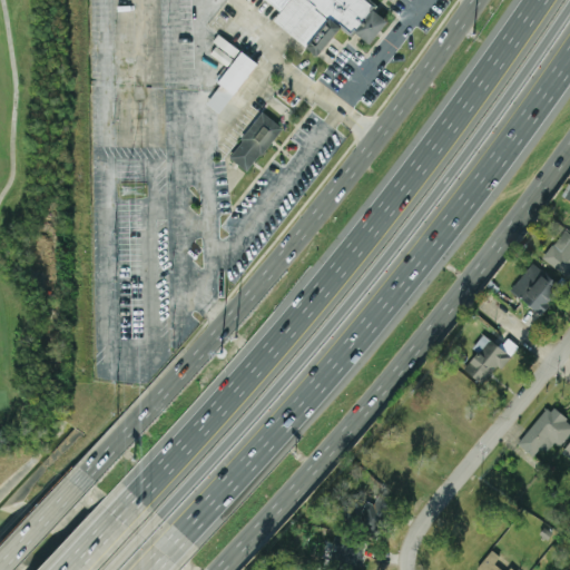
[(272,0),(283,8),(273,21),(317,55),(338,27),(352,37),(355,32),(370,43),(389,20),(363,1),(363,0),(272,0)]
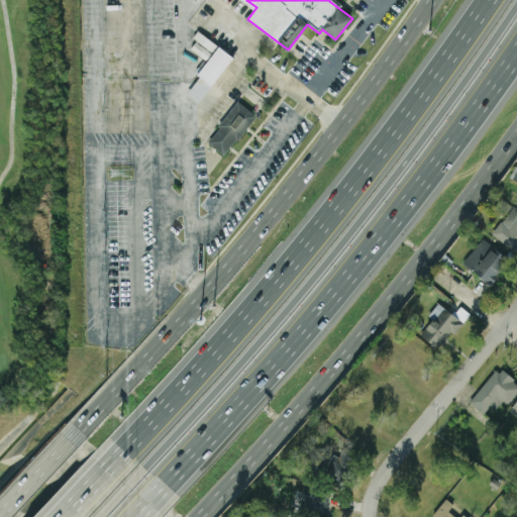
[(198,74),(219,45),(233,57),(212,84),(198,74)]
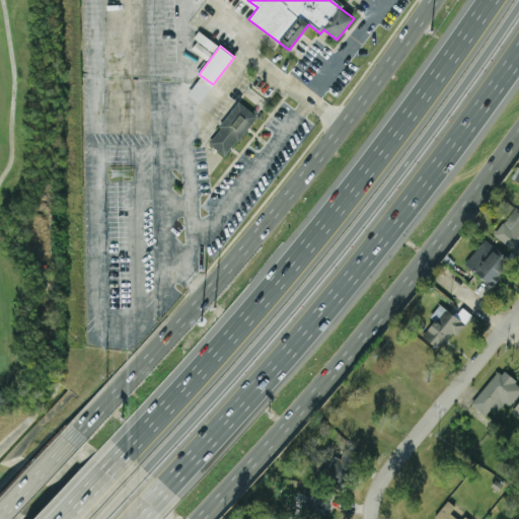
[(208,144),(227,157),(256,115),(237,101),(208,144)]
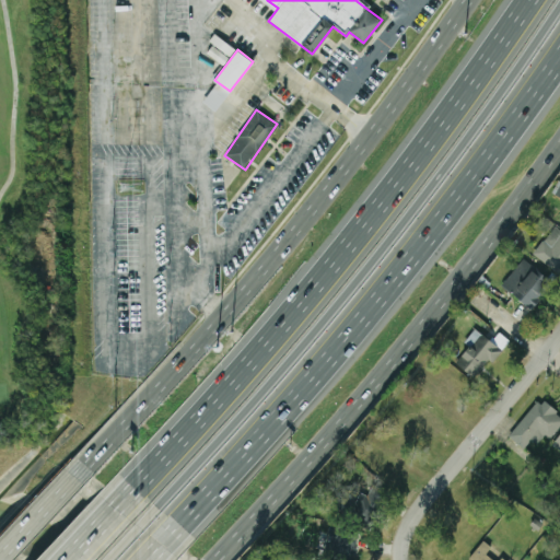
[(559,229),(555,224),(533,254),(559,273),(559,229)]
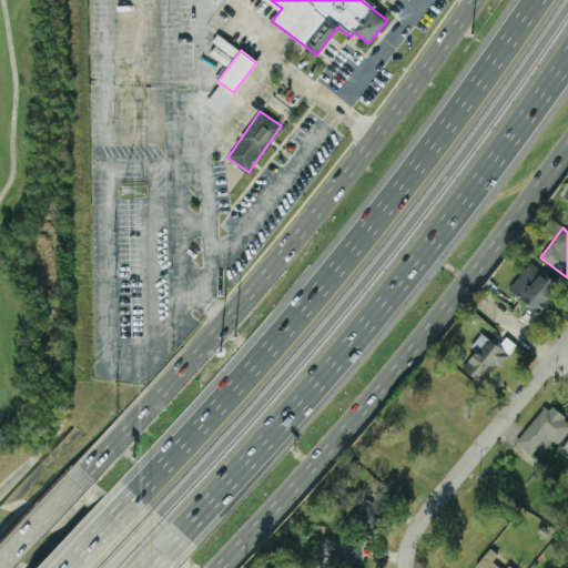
[(539,313),(560,287),(529,263),(508,288),(539,313)]
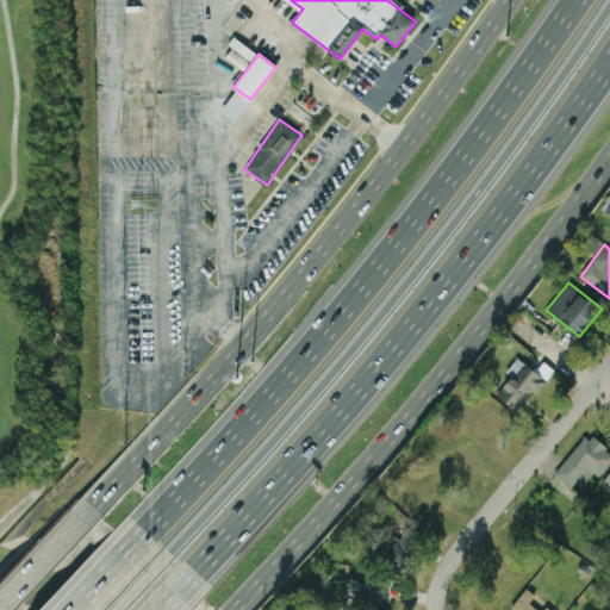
[(517,412),(545,379),(524,362),(497,396),(517,412)]
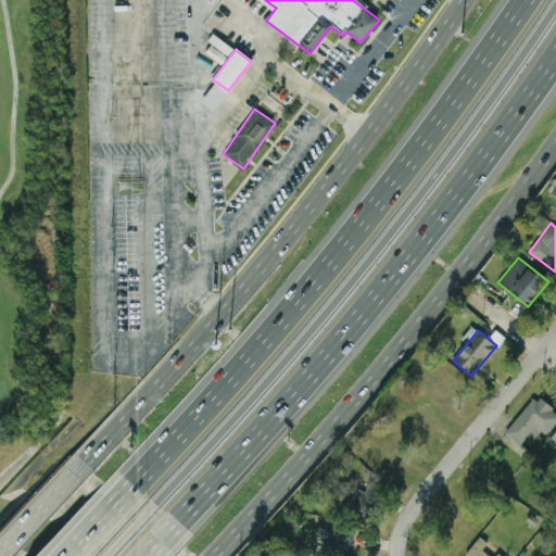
[(555,418),(555,411),(536,395),(505,433),(519,445),(528,436),(536,443),(555,418)]
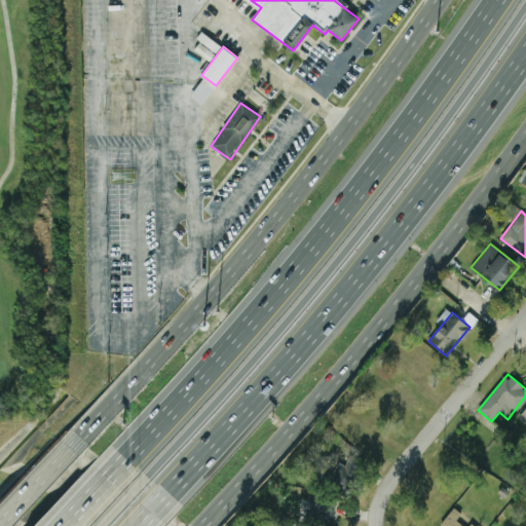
[(440,525),(442,525),(475,525),(471,523),(467,525),(464,525),(456,520),(461,513),(453,508),(440,525)]
